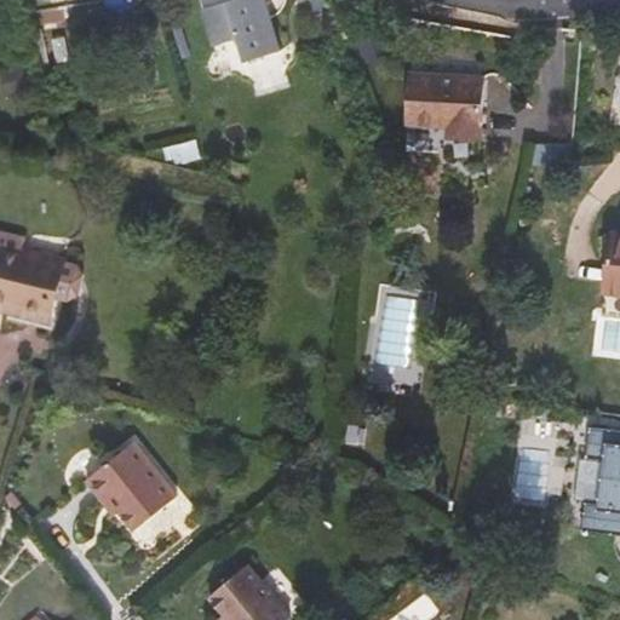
[(201,0),(212,32),(217,46),(240,39),(241,47),(276,36),(264,0),(201,0)]
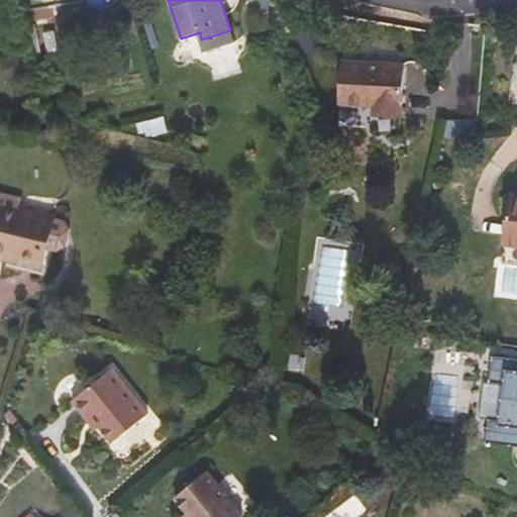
[(278,7),(275,0),(257,0),(264,13),(278,7)]
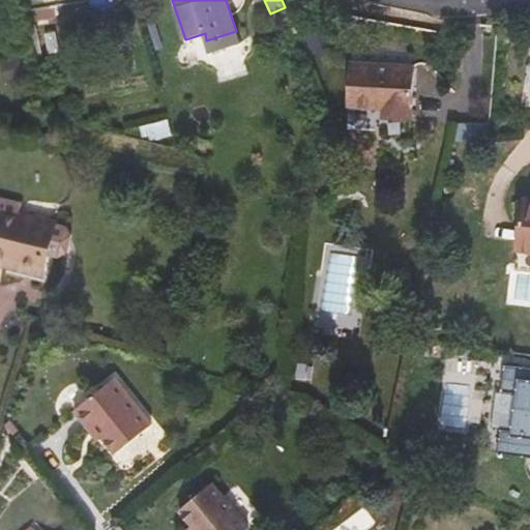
[(125,46),(98,49),(104,75),(128,71),(125,46)]
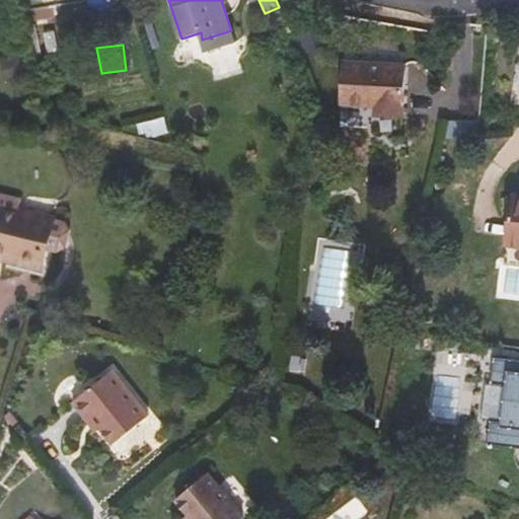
[(404,66),(344,62),(343,103),(373,104),(373,114),(402,116),(404,66)]
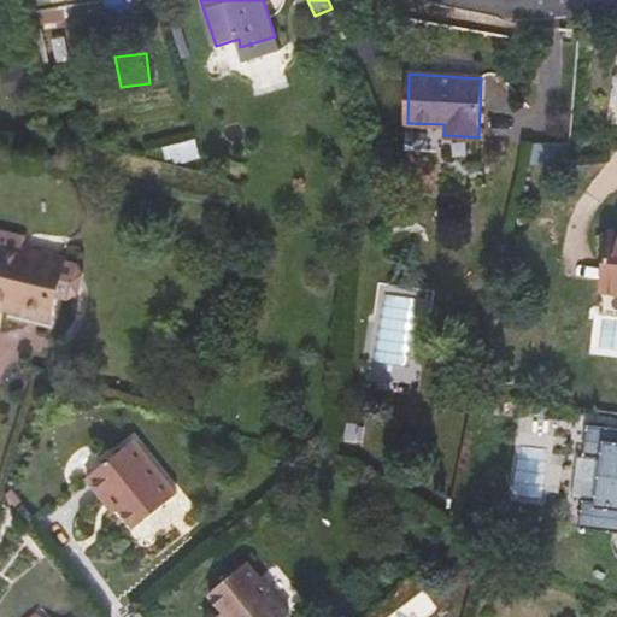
[(62,298),(71,262),(23,248),(25,239),(0,231),(0,297),(25,304),(23,313),(48,319),(54,295),(62,298)]
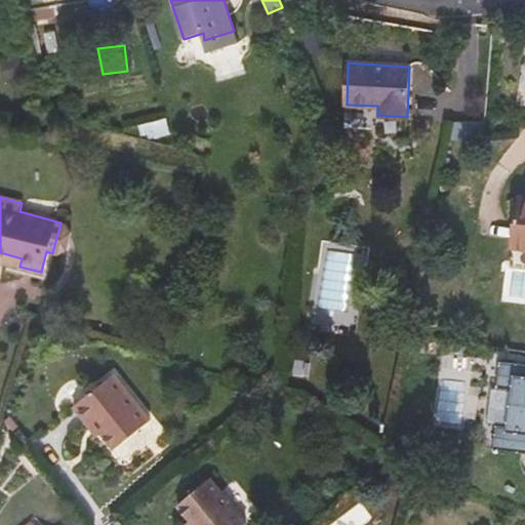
[(514,246),(524,247),(524,197),(520,197),(514,246)]
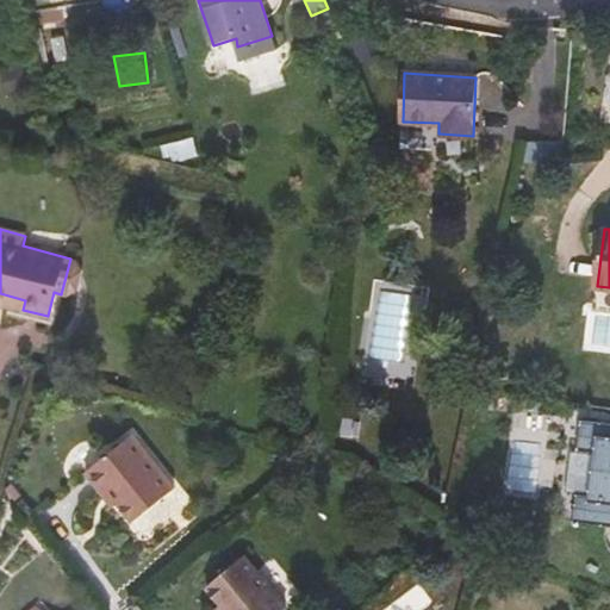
[(609,287),(597,286),(595,310),(609,311),(609,287)]
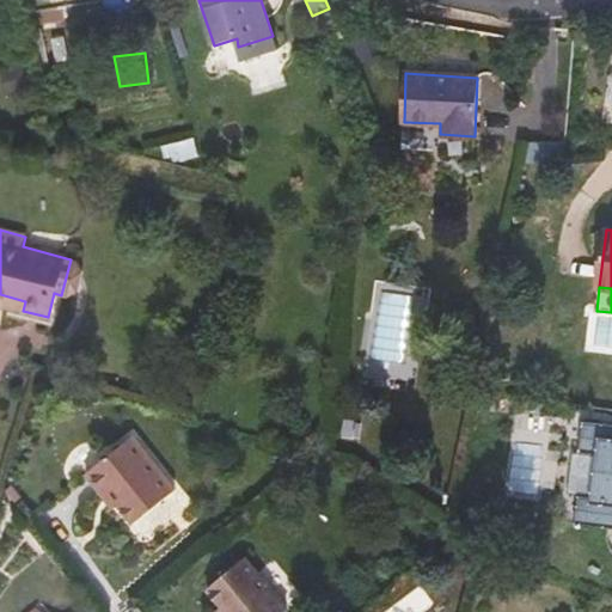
[(25,301),(0,294),(0,304),(23,311),(25,301)]
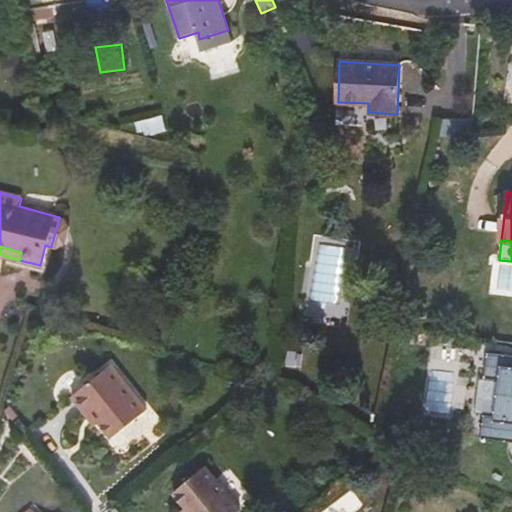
[(511,356),(485,354),(483,378),(497,380),(494,417),(483,415),(480,439),(511,441),(511,356)]
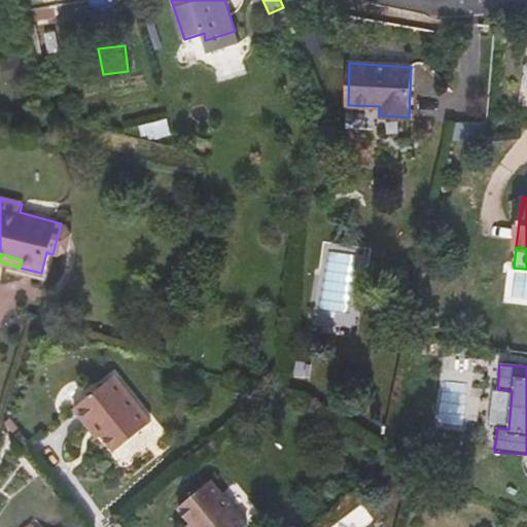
[(116,450),(151,421),(113,376),(74,408),(90,427),(95,424),(103,433),(116,450)]
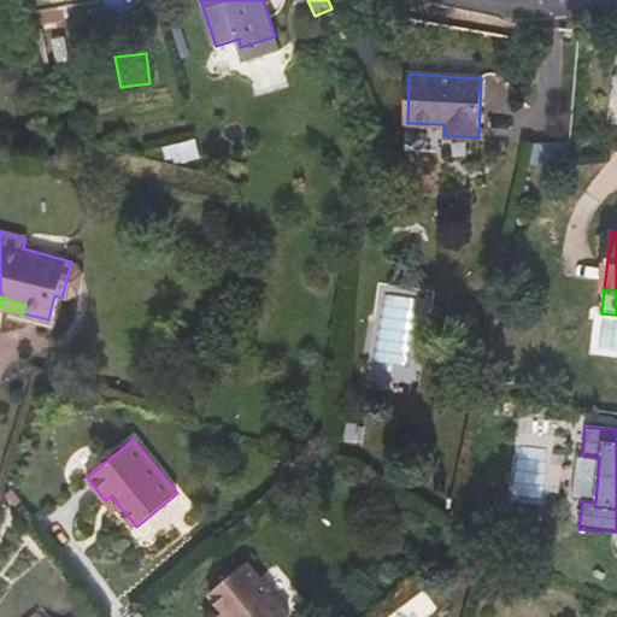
[(121,507),(111,497),(105,500),(115,512),(121,507)]
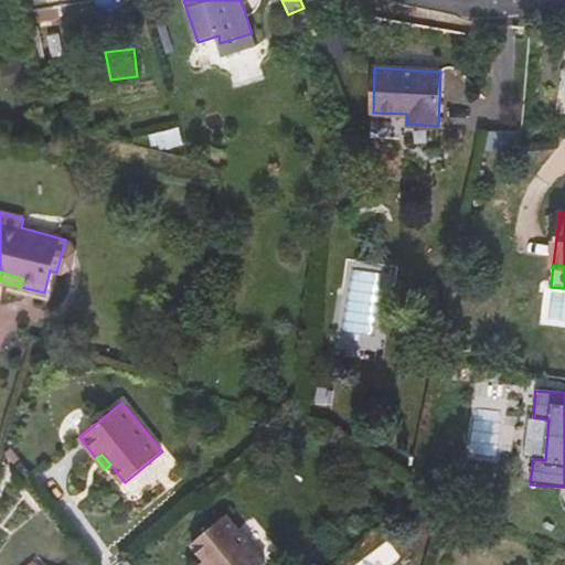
[(262,564),(266,563),(225,514),(191,543),(205,558),(210,564),(262,564)]
